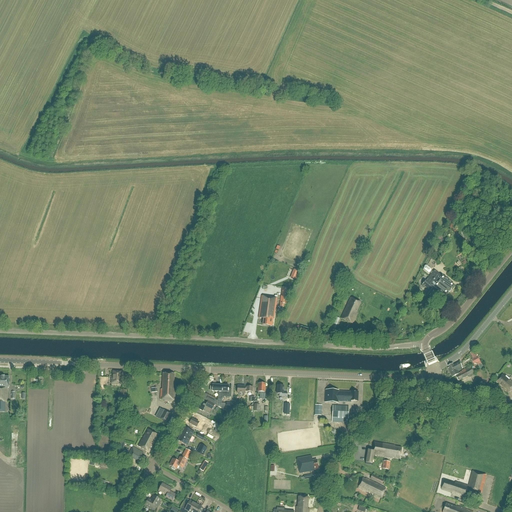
[(437,282),(449,292),(454,286),(442,276),(441,277),(434,271),(433,273),(431,271),(431,270),(427,267),(426,266),(425,267),(424,267),(424,268),(424,269),(424,270),(424,271),(427,273),(428,273),(429,273),(431,274),(429,277),(436,283),(437,282)]
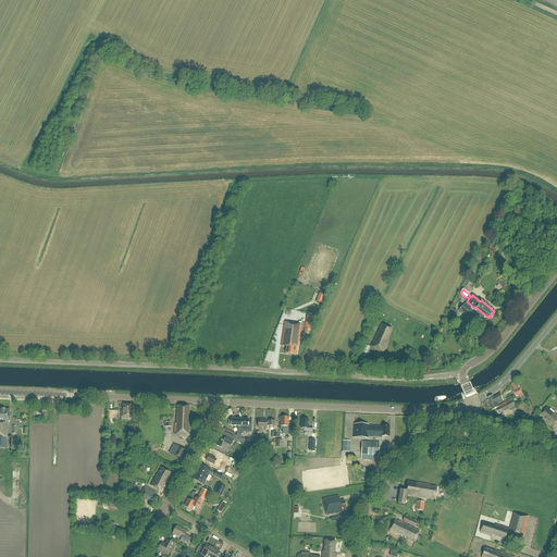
[(474,308),(467,301),(459,311),(468,318),(471,312),(485,323),(489,318),(475,307),(474,308)]
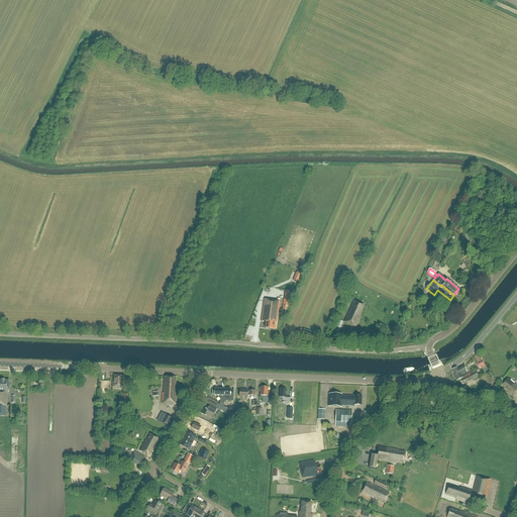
[(292,292),(285,291),(283,310),(287,311),(287,308),(289,308),(292,292)]
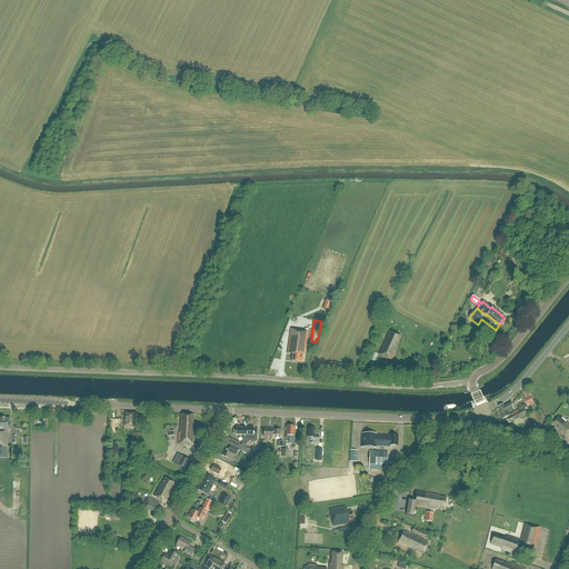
[(308,332),(290,329),(288,353),(292,355),(291,362),(301,363),(301,360),(303,361),(303,353),(305,353),(308,332)]
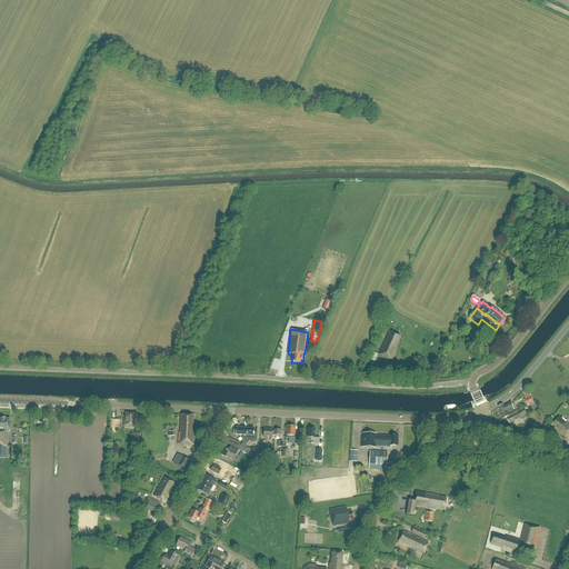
[(401,337),(389,331),(379,355),(392,360),(397,349),(396,349),(401,337)]
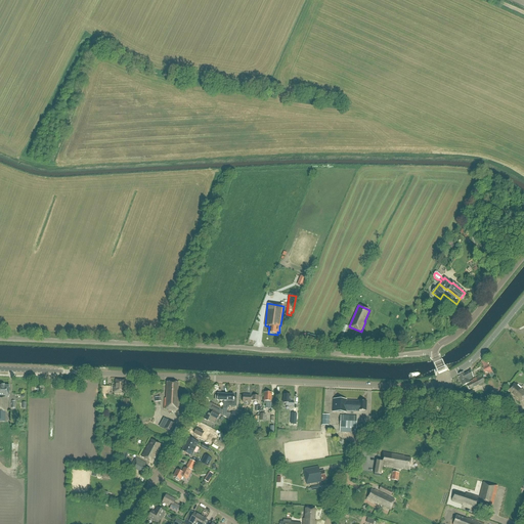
[(487,365),(484,360),(481,362),(484,367),(483,368),(485,374),(488,372),(491,377),(493,376),(488,365),(487,365)]
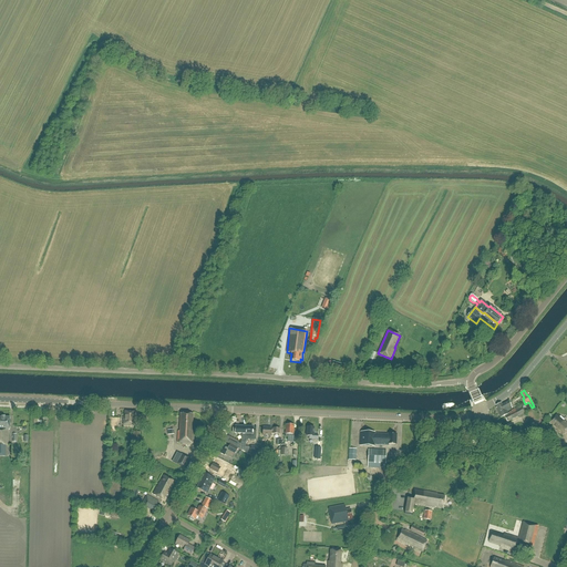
[(502,419),(505,416),(508,414),(507,412),(513,409),(509,402),(503,405),(502,404),(497,406),(498,410),(497,410),(502,419)]
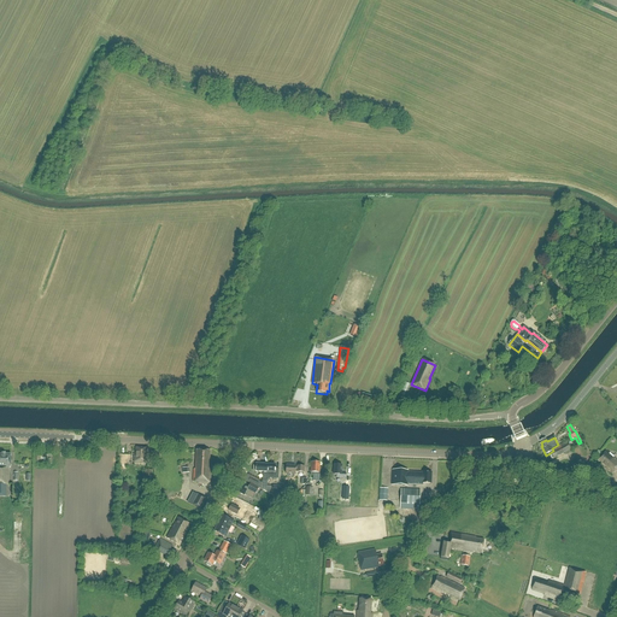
[(557,448),(553,451),(550,453),(552,460),(564,453),(566,456),(573,453),(568,442),(557,448)]
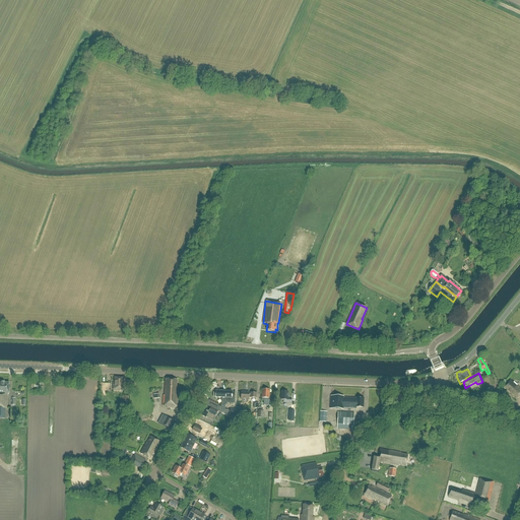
[(123,378),(115,377),(115,383),(114,383),(113,390),(124,391),(125,387),(124,387),(124,384),(125,384),(125,380),(123,380),(123,378)]
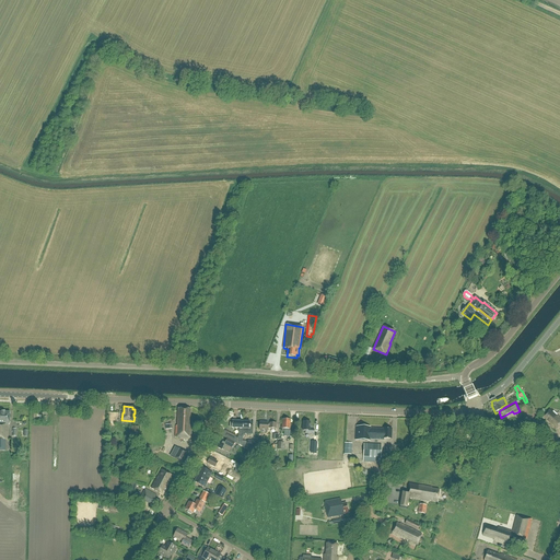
[(190,409),(178,409),(177,427),(176,427),(175,438),(179,438),(179,440),(190,440),(191,427),(190,427),(190,409)]
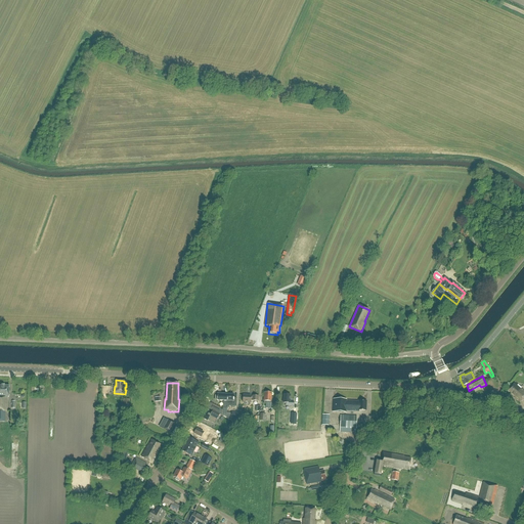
[(523,391),(522,389),(521,390),(515,384),(509,391),(516,397),(515,398),(521,403),(523,399),(523,391)]
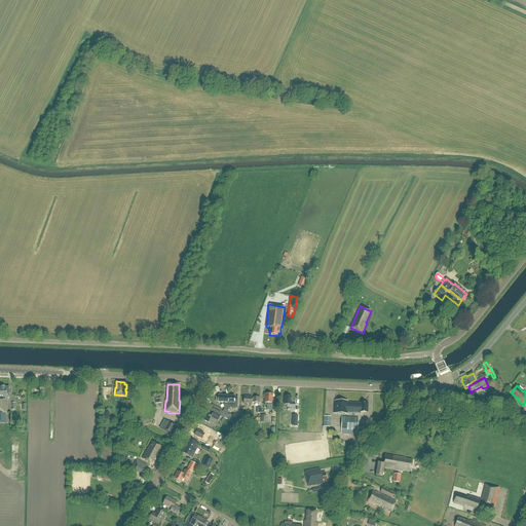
[(272,395),(265,395),(265,403),(265,405),(267,405),(266,410),(273,411),(274,399),(272,399),(272,395)]
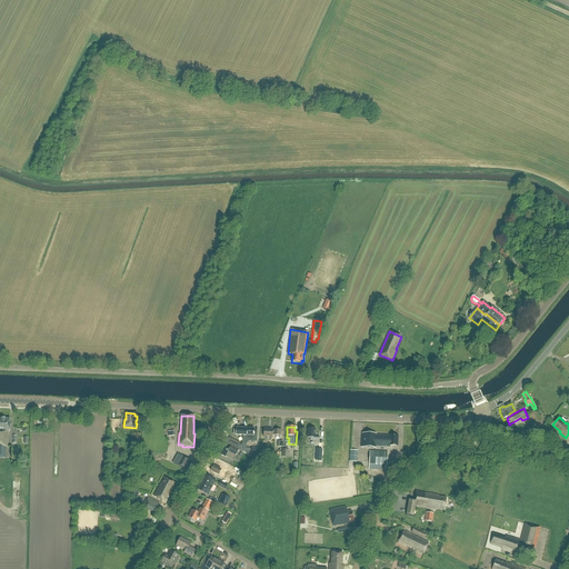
[(242,436),(242,442),(246,442),(247,442),(247,436),(247,429),(236,429),(236,435),(242,436)]
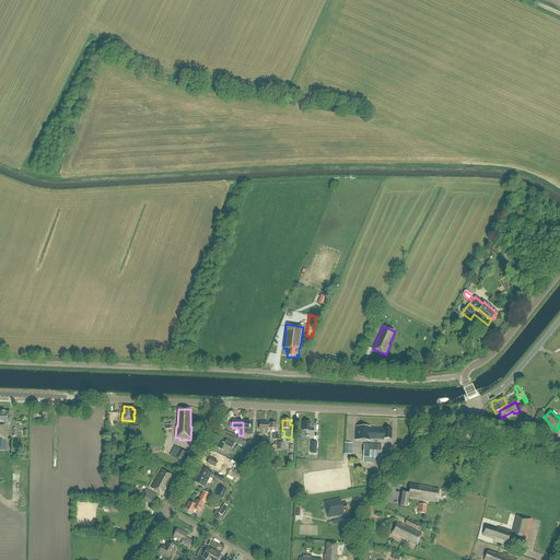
[(249,422),(243,422),(243,429),(246,429),(246,434),(253,434),(253,429),(249,429),(249,422)]
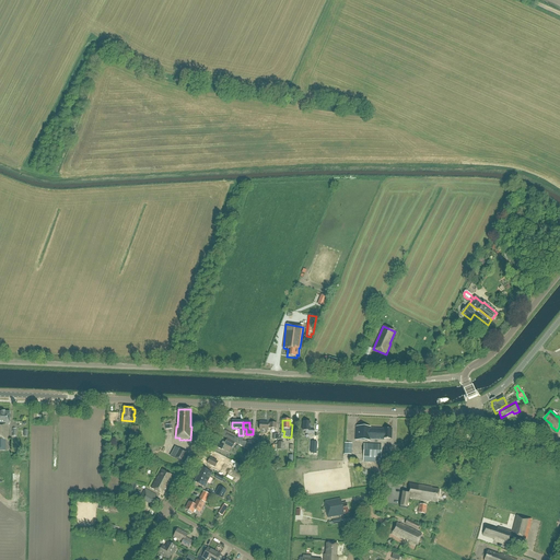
[(311,422),(303,422),(302,431),(305,431),(305,434),(314,434),(314,430),(310,430),(311,422)]
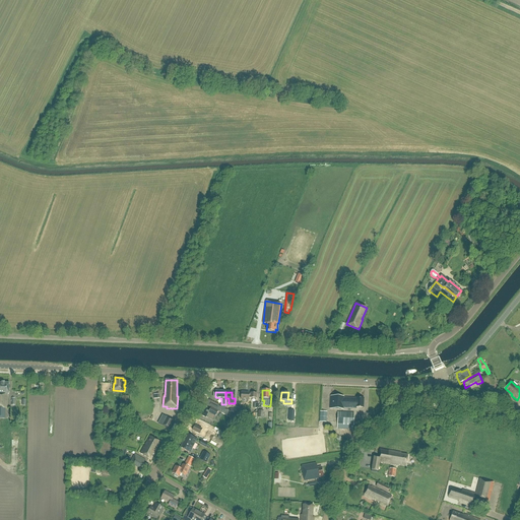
[(343,397),(332,397),(331,409),(343,409),(343,408),(356,408),(356,407),(363,407),(364,399),(356,398),(356,399),(343,398),(343,397)]
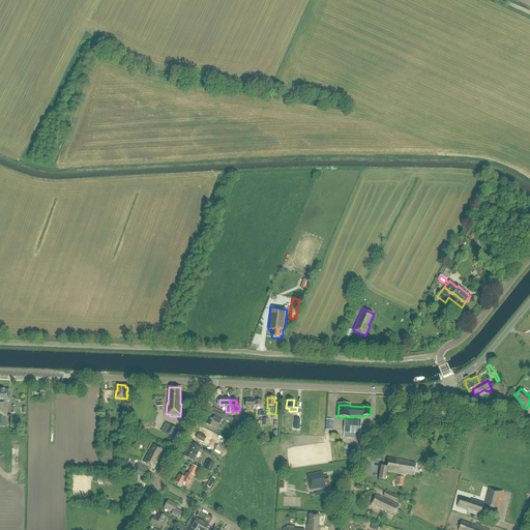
[(222,419),(215,416),(213,419),(208,417),(208,418),(205,417),(202,422),(209,427),(210,425),(216,429),(219,424),(222,419)]
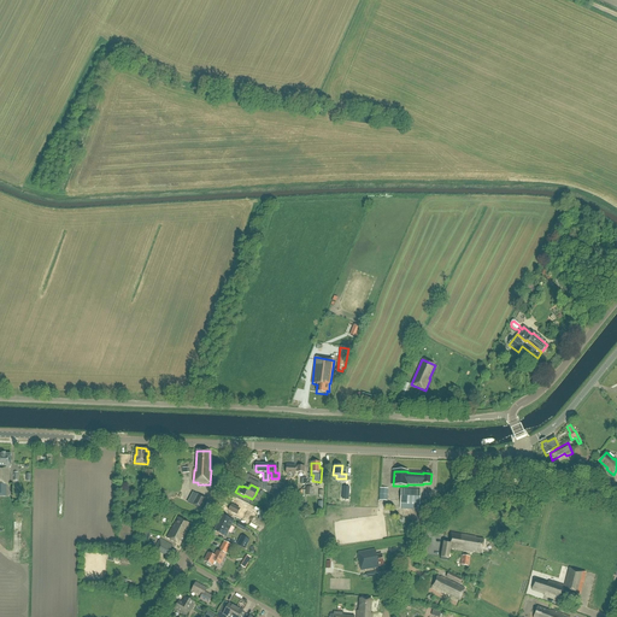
[(421,491),(401,489),(400,509),(418,510),(418,505),(419,505),(421,491)]
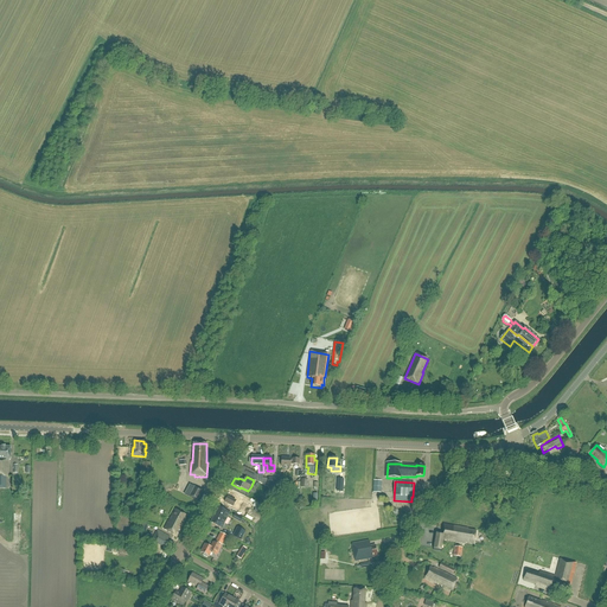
[(190,484),(184,493),(197,500),(203,491),(190,484)]
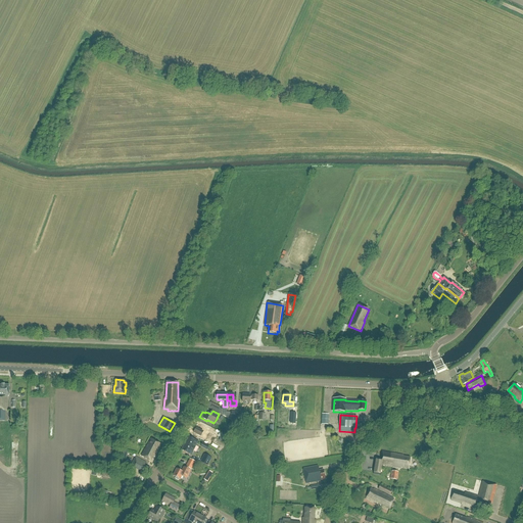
[(202,431),(196,428),(194,433),(201,436),(202,433),(205,435),(207,431),(203,429),(202,431)]
